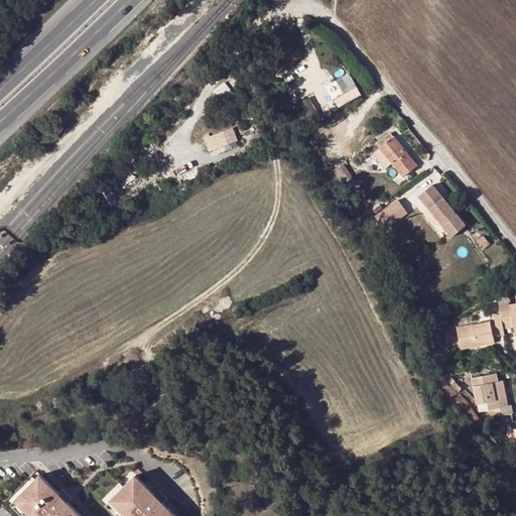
[(344,92),(357,86),(351,72),(338,78),(344,92)]
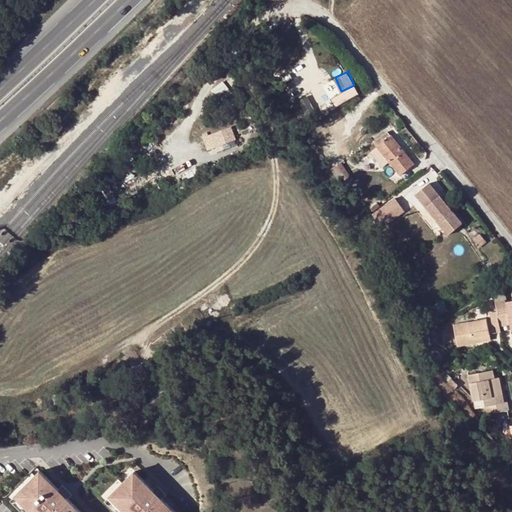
[(231,128),(213,134),(217,146),(235,139),(231,128)]
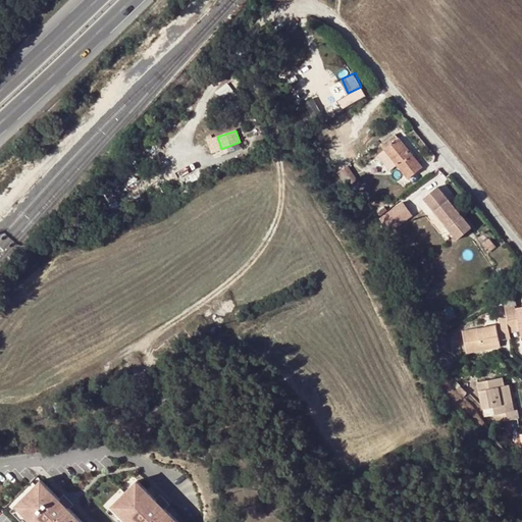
[(377,156),(389,170),(397,165),(408,178),(421,168),(395,135),(381,146),(384,150),(377,156)]
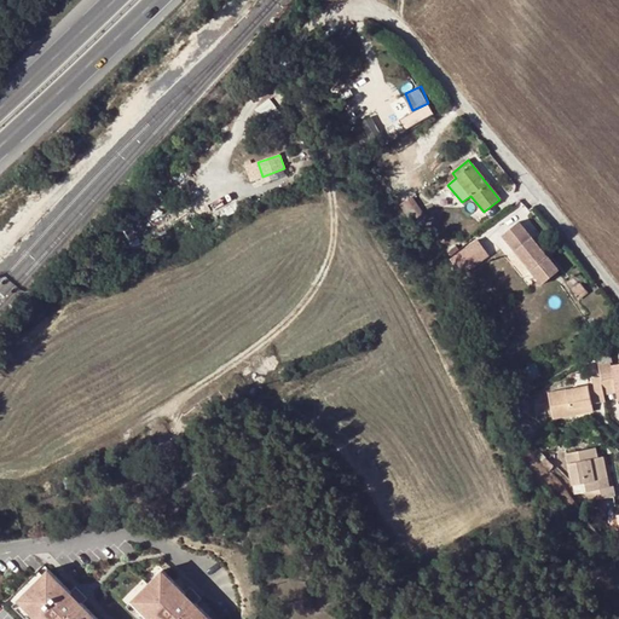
[(250,181),(262,177),(258,162),(246,167),(250,181)]
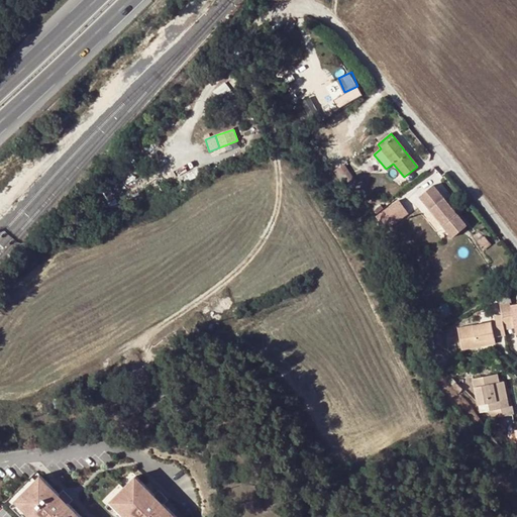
[(341,166),(343,165),(347,162),(335,143),(323,150),(344,185),(350,181),(341,166)]
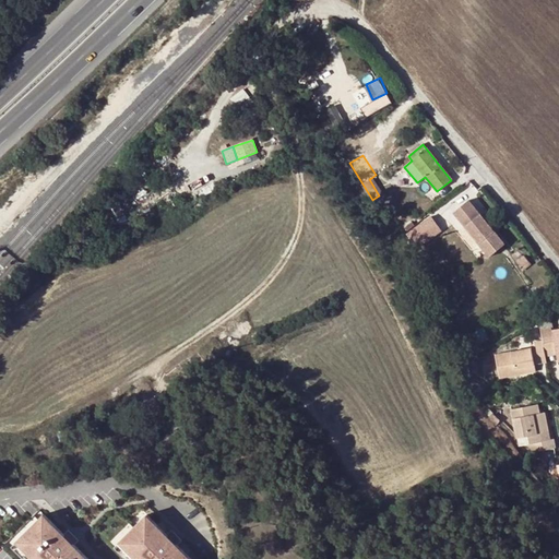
[(382,193),(371,178),(369,179),(379,195),(382,193)]
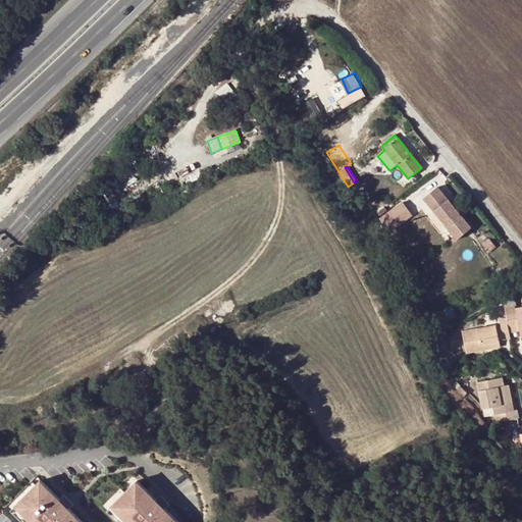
[(469,226),(437,187),(423,198),(455,238),(469,226)]
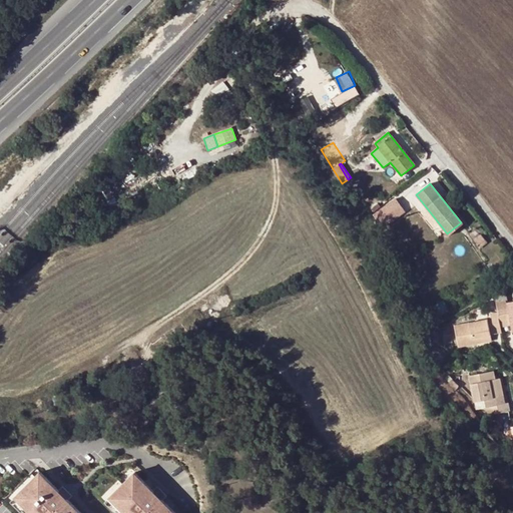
[(383,228),(403,212),(393,200),(373,215),(383,228)]
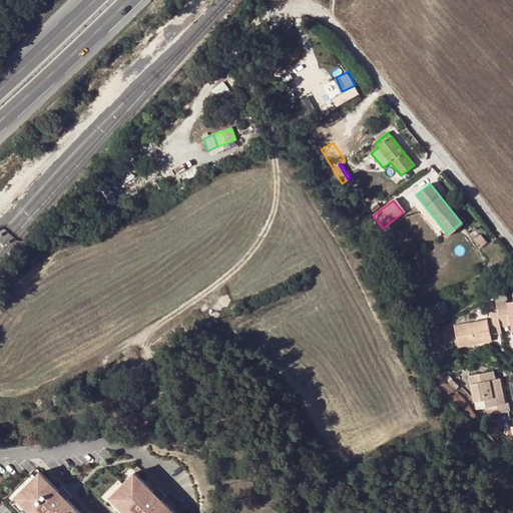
[(378,203),(371,209),(374,212),(381,207),(378,203)]
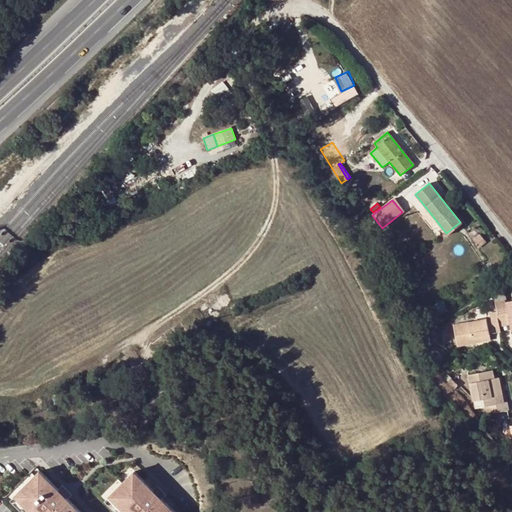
[(473,241),(477,247),(485,241),(480,235),(473,241)]
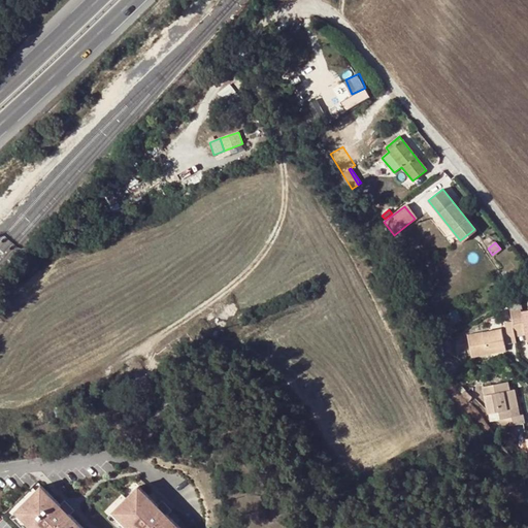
[(519,295),(508,300),(510,312),(513,323),(514,330),(525,329),(526,334),(527,342),(527,341),(527,311),(523,312),(519,295)]
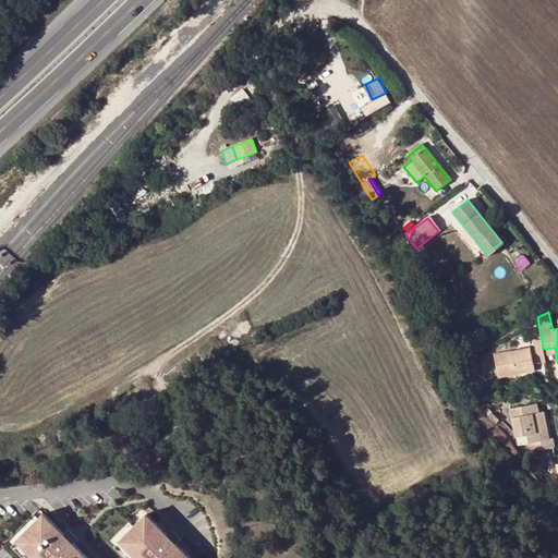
[(538,363),(546,362),(544,355),(543,349),(542,341),(534,342),(535,348),(538,363)]
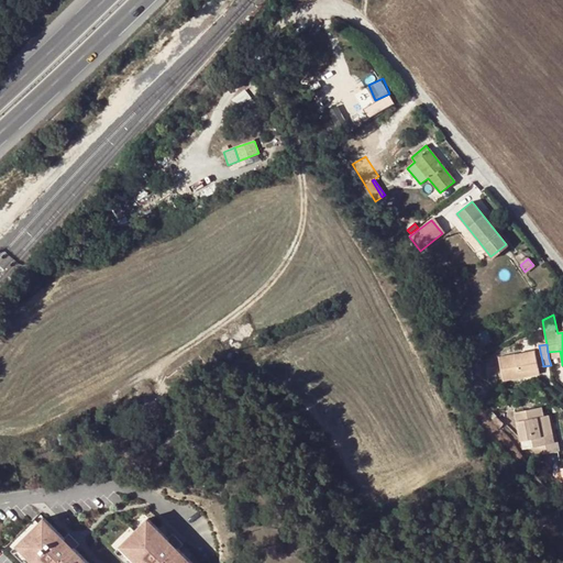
[(504,381),(539,374),(538,367),(534,352),(499,359),(504,381)]
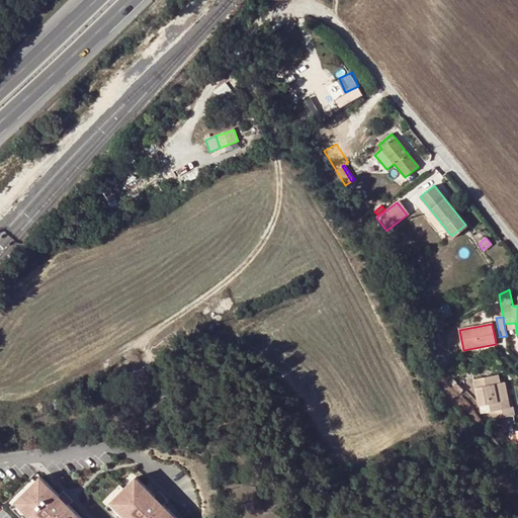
[(492,412),(494,420),(515,416),(513,408),(510,408),(509,401),(504,402),(500,383),(498,375),(475,380),(480,407),(489,405),(491,413),(492,412)]
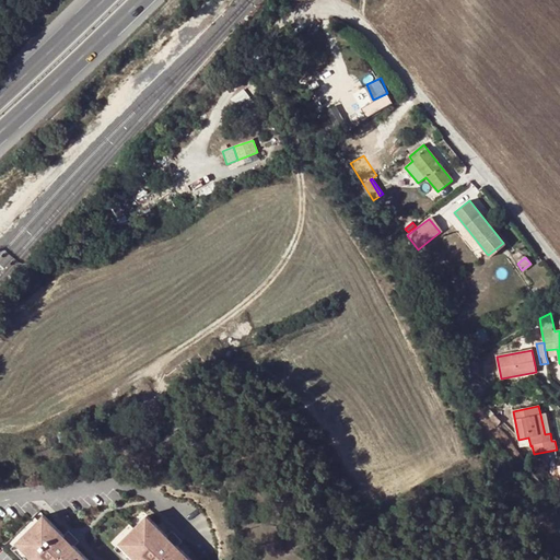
[(545,434),(550,433),(546,413),(540,415),(545,434)]
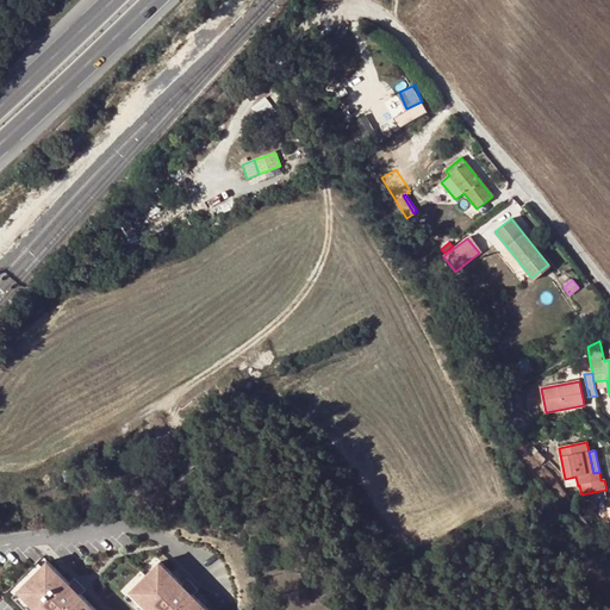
[(14,596),(29,609),(97,609),(82,596),(85,592),(74,580),(70,585),(49,561),(14,596)]
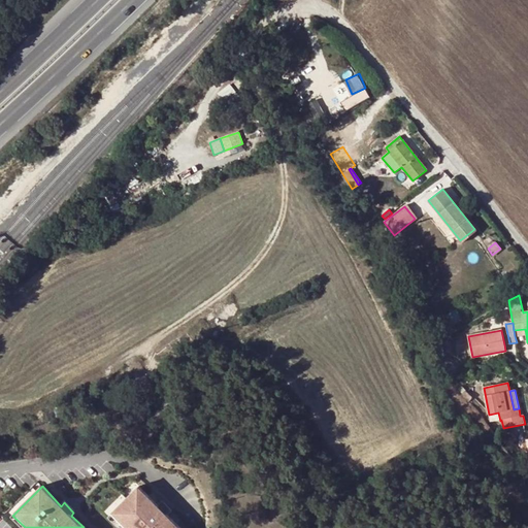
[(109,517),(121,527),(179,527),(168,515),(171,513),(161,503),(159,505),(138,487),(109,517)]
